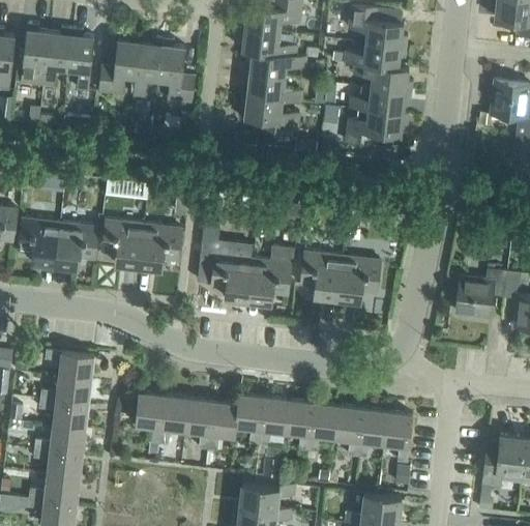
[(240,18),(239,28),(280,33),(281,22),(299,24),(302,0),(301,0),(275,0),(274,9),(247,6),(245,19),(240,18)]
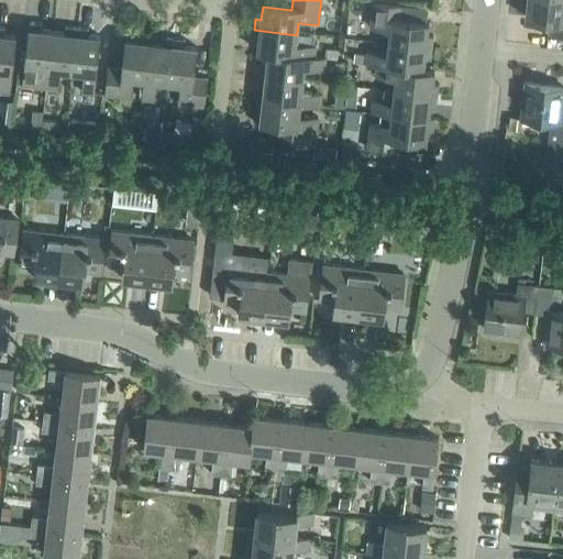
[(562,0),(528,0),(526,21),(549,24),(548,37),(562,39),(562,0)]
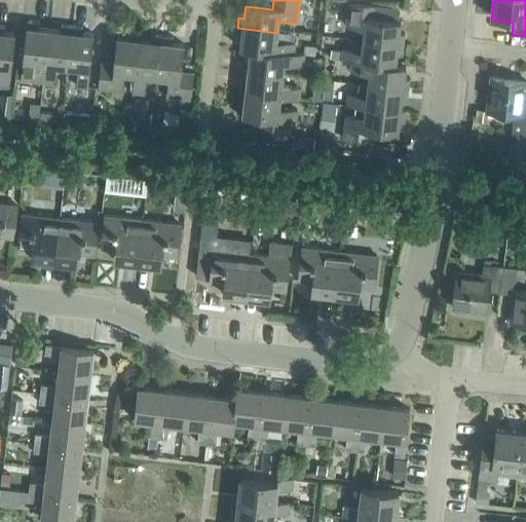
[(365,32),(363,43),(404,47),(405,37),(399,36),(401,25),(373,22),(375,9),(348,6),(346,30),(365,32)]
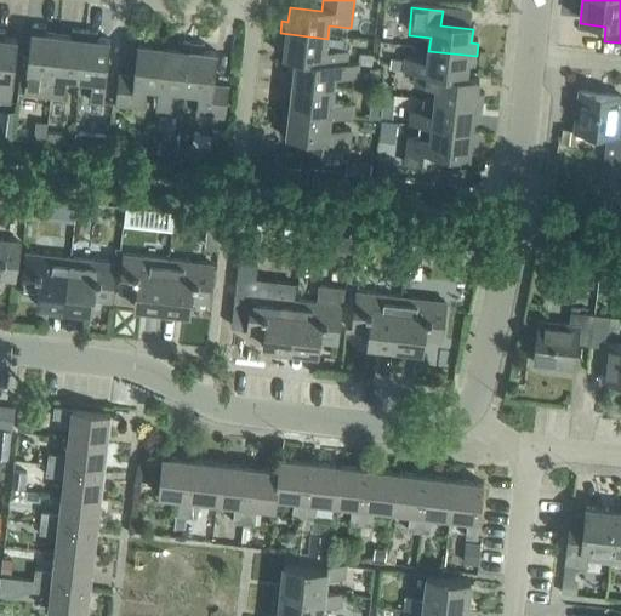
[(51,101),(58,39),(45,36),(46,30),(33,29),(28,62),(22,62),(18,97),(39,100),(51,101)]
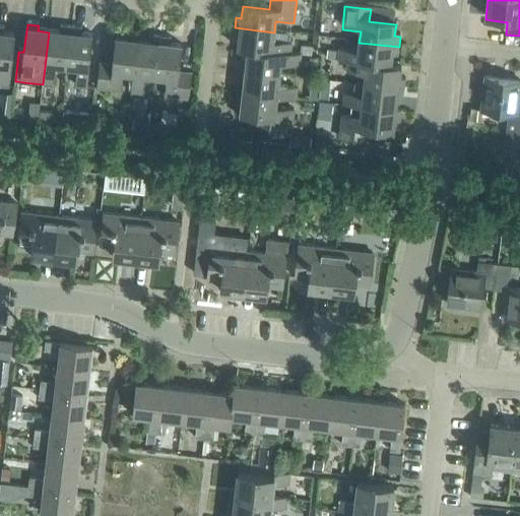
[(273,44),(274,33),(235,27),(234,39),(239,39),(238,51),(248,52),(289,57),(289,56),(291,46),(273,44)]
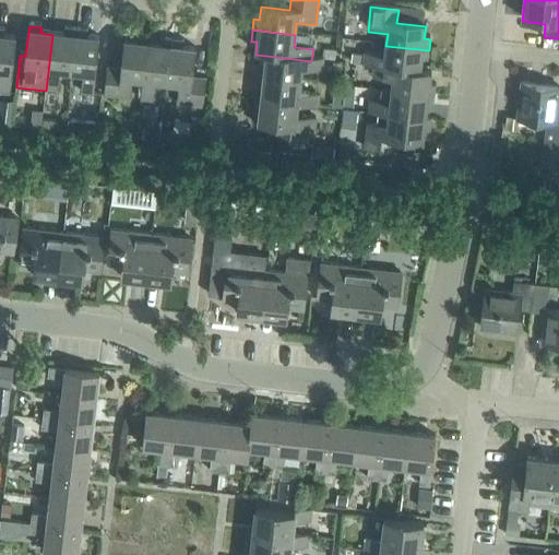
[(0,94),(10,96),(16,39),(3,38),(4,32),(0,31),(0,74),(0,77),(0,94)]
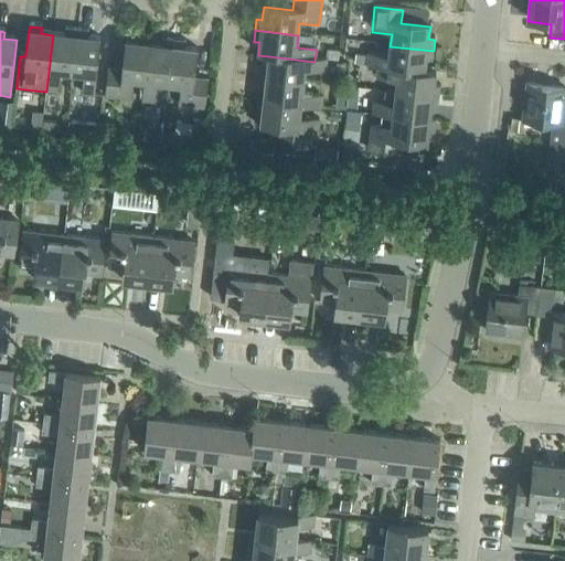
[(72,75),(77,32),(65,31),(65,36),(53,35),(46,92),(57,93),(60,74),(72,75)]
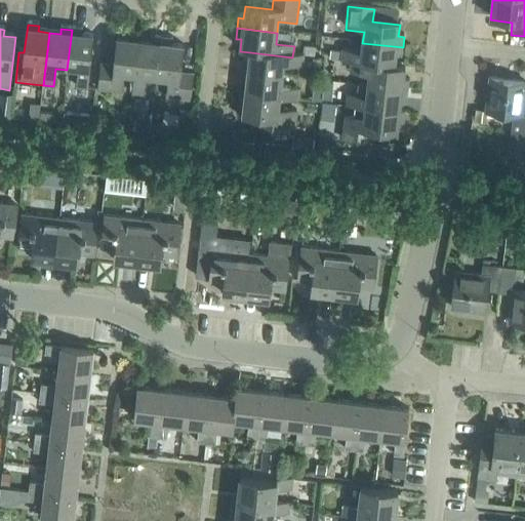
[(87,90),(93,37),(82,36),(82,31),(72,30),(67,70),(79,71),(77,89),(87,90)]
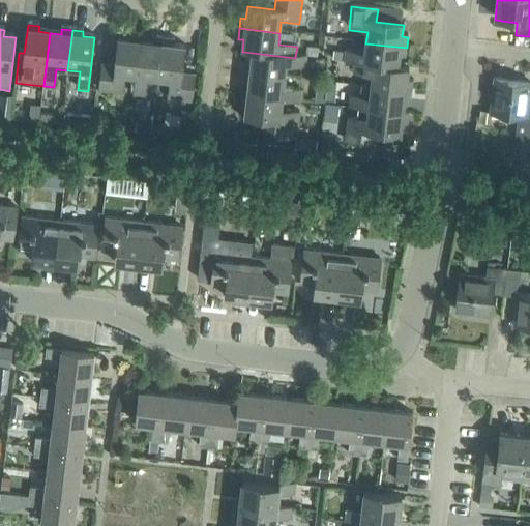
[(140,42),(141,42),(142,37),(130,36),(129,41),(118,40),(115,68),(102,66),(99,93),(122,95),(124,77),(136,78),(137,78),(140,42)]
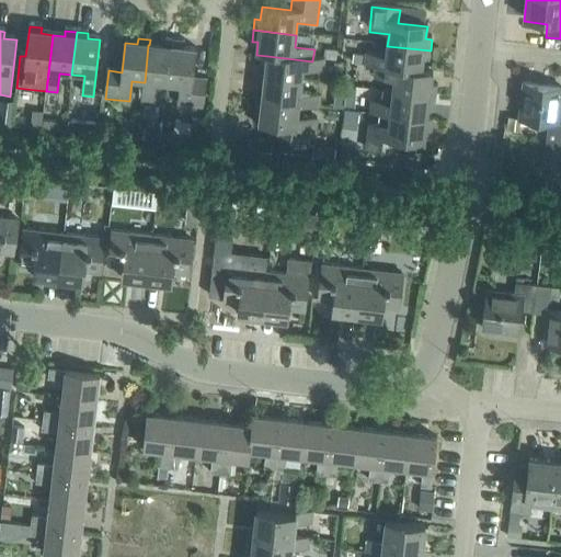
[(168,86),(173,43),(161,41),(160,47),(149,45),(148,45),(145,82),(144,82),(141,102),(153,103),(156,83),(168,86)]
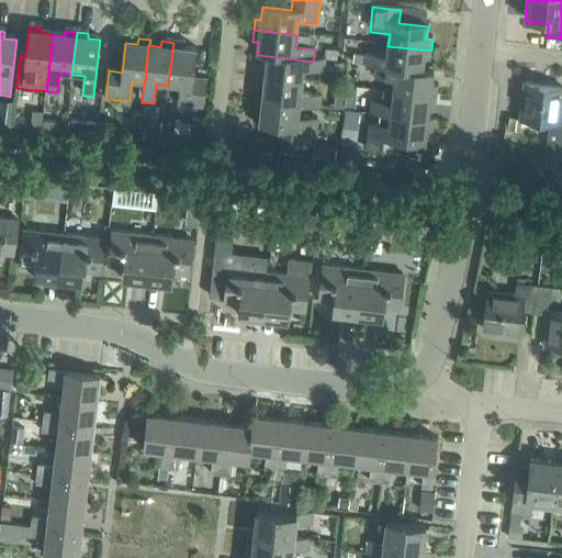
[(184,44),(173,43),(168,86),(180,87),(178,107),(203,110),(206,82),(193,80),(197,51),(183,49),(184,44)]
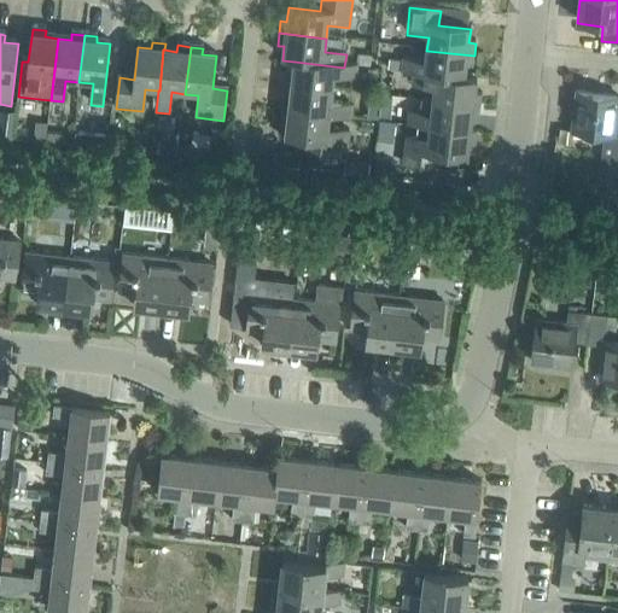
[(472,69),(474,56),(426,51),(425,64),(403,62),(403,65),(402,75),(414,76),(414,75),(465,81),(466,68),(472,69)]
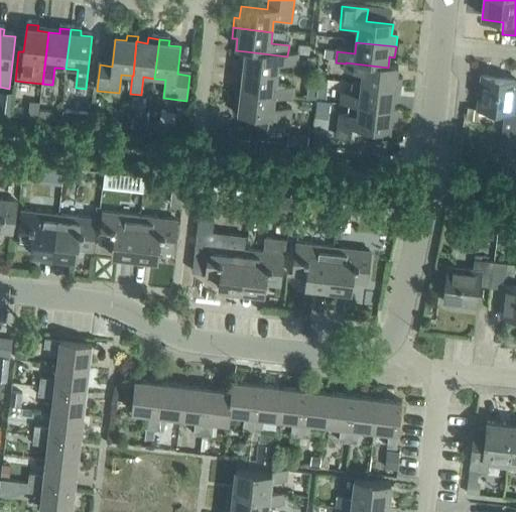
[(300,47),(299,56),(308,57),(309,48),(300,47)]
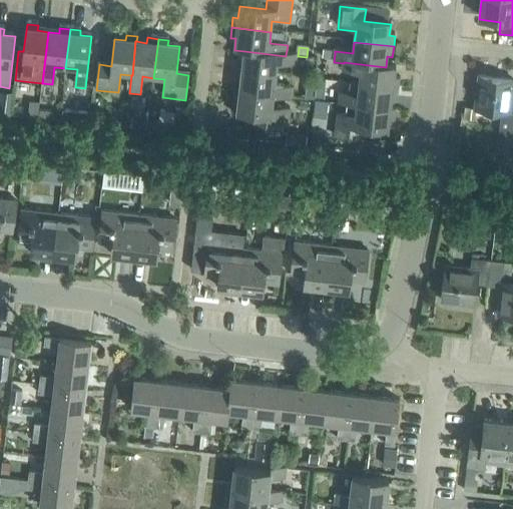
[(295,67),(296,56),(286,55),(286,56),(244,51),(242,61),(237,61),(236,71),(276,76),(277,65),(295,67)]
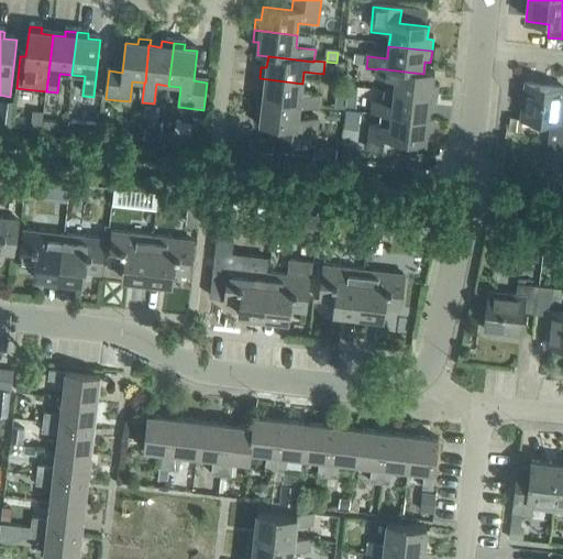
[(344,68),(335,67),(333,75),(343,76),(344,68)]
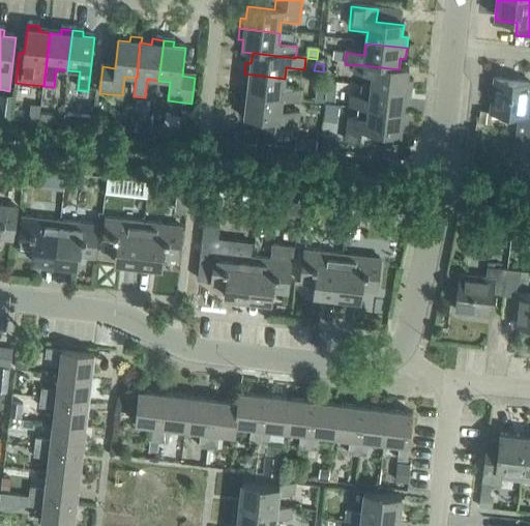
[(409,70),(399,69),(355,64),(355,65),(354,76),(373,78),(371,89),(411,93),(413,83),(407,82),(409,70)]
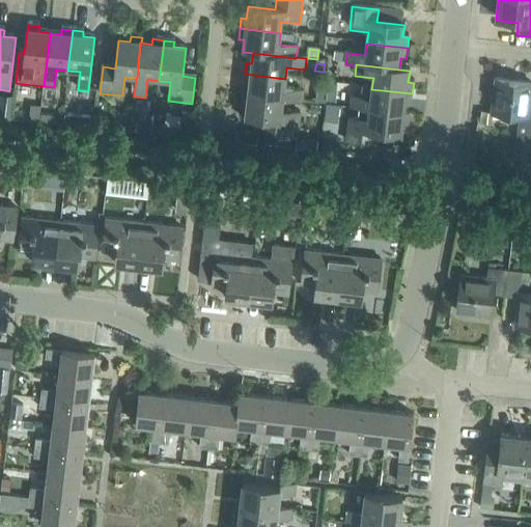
[(284,90),(285,79),(245,74),(244,85),(249,85),(248,96),(282,101),(282,102),(301,104),(303,92),(284,90)]
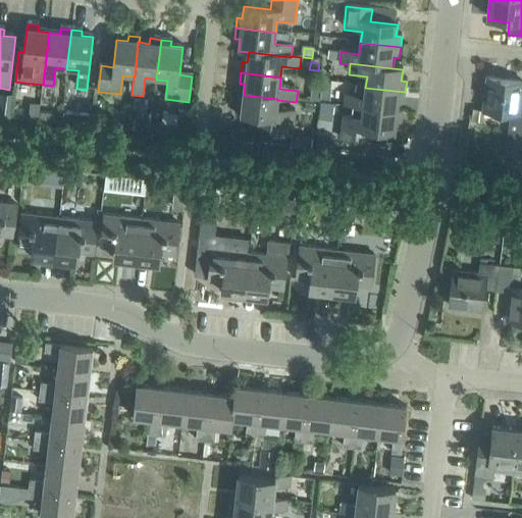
[(521,111),(520,112),(521,92),(521,84),(486,81),(483,113),(510,116),(506,154),(521,155),(521,111)]
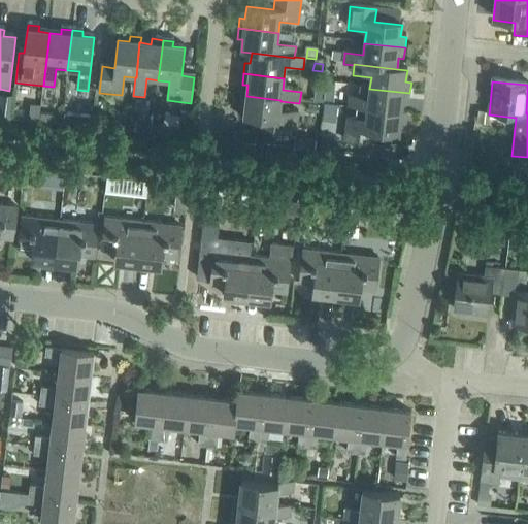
[(314,105),(324,106),(326,88),(322,87),(315,87),(314,105)]
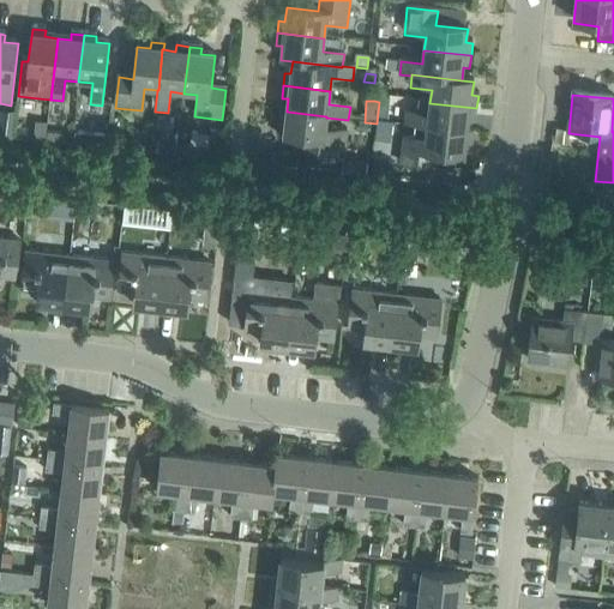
[(380,103),(379,121),(390,122),(391,103),(380,103)]
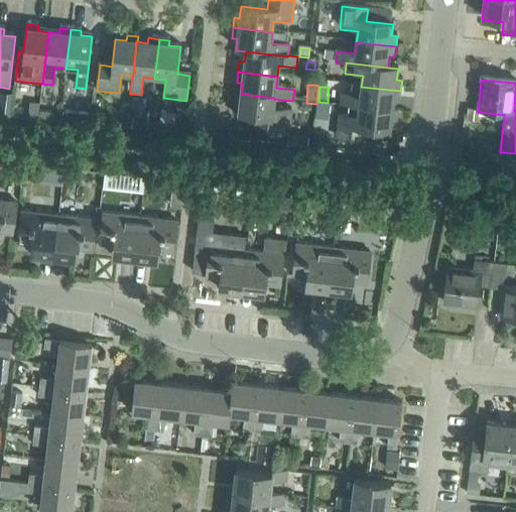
[(399,101),(400,91),(361,87),(360,98),(342,95),(341,106),(359,108),(393,112),(393,111),(394,101),(399,101)]
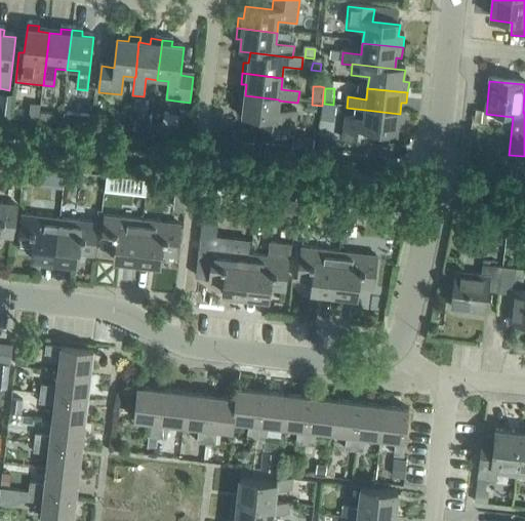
[(278,111),(279,101),(279,99),(245,95),(239,94),(237,117),(251,119),(250,131),(293,136),(296,113),(278,111)]
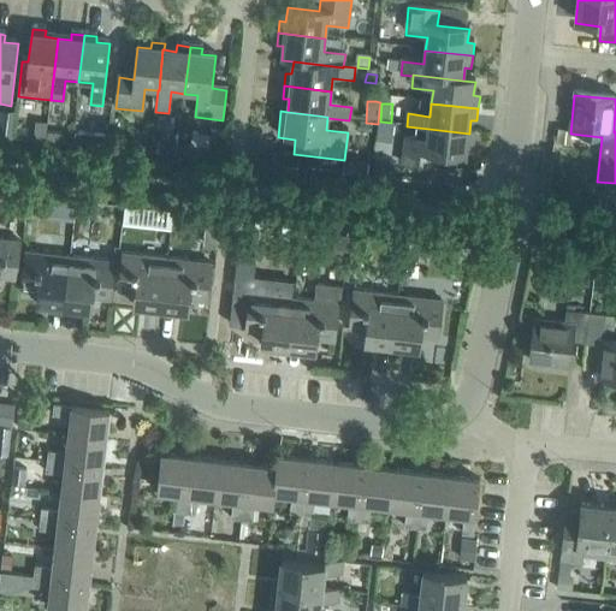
[(378,143),(392,144),(395,125),(380,124),(378,143)]
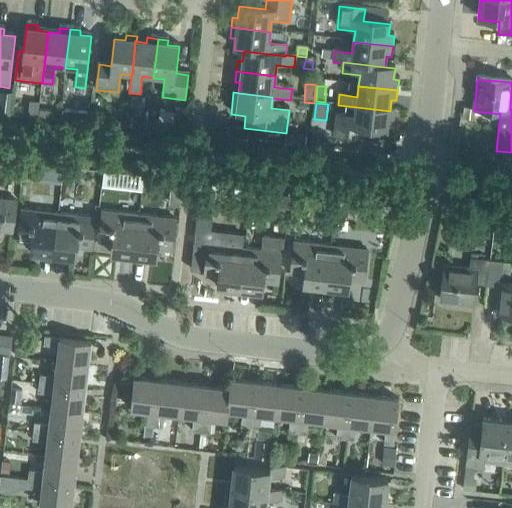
[(30,104),(29,120),(38,121),(39,112),(39,105),(30,104)]
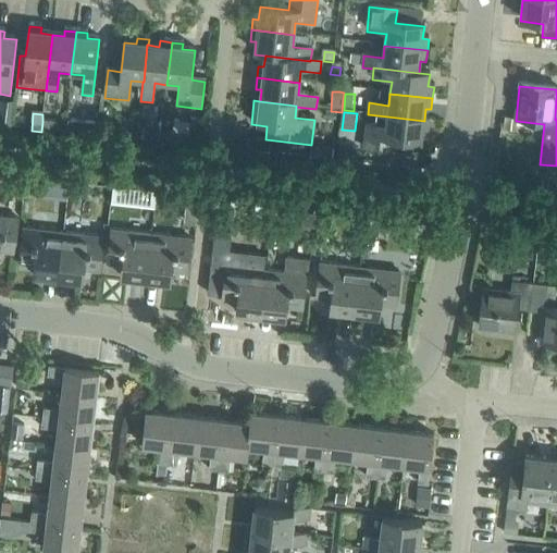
[(325,121),(336,122),(336,114),(325,113),(325,121)]
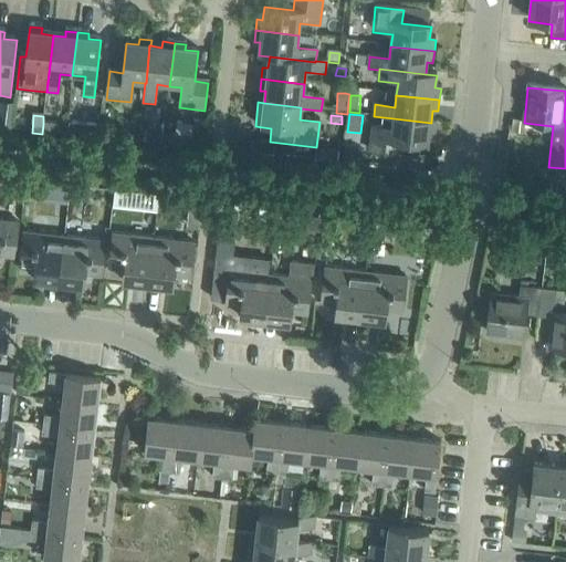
[(437,123),(431,122),(431,123),(394,118),(392,131),(373,128),(369,154),(397,157),(399,143),(428,147),(429,134),(436,135),(437,123)]
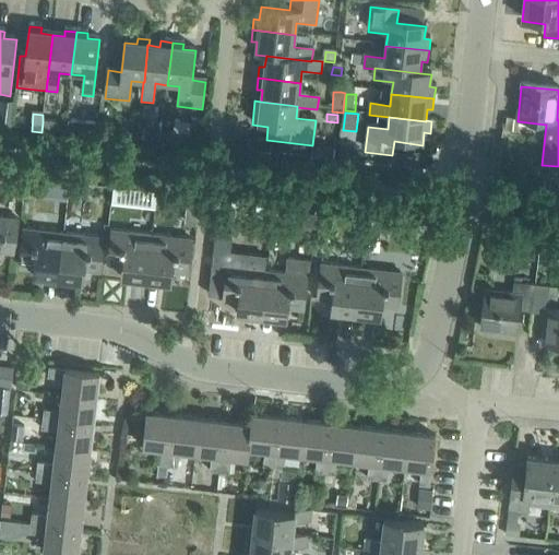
[(55,133),(56,125),(43,122),(42,132),(55,133)]
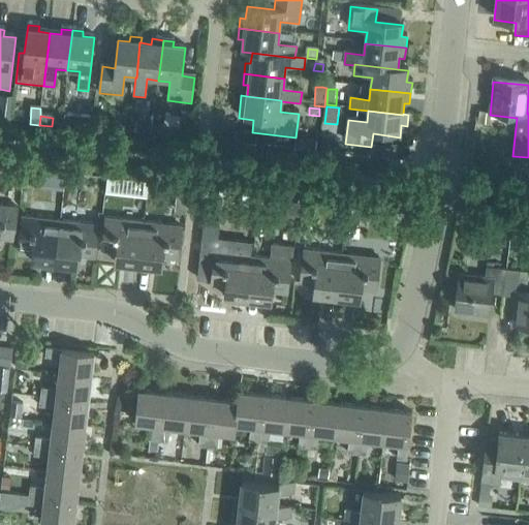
[(91,134),(92,123),(65,120),(64,131),(91,134)]
